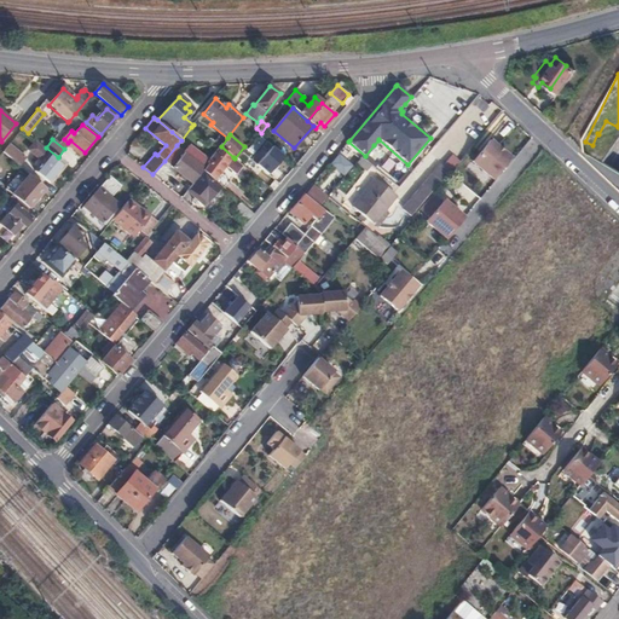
[(485,157),(496,145),(490,140),(473,161),(478,166),(485,157)]
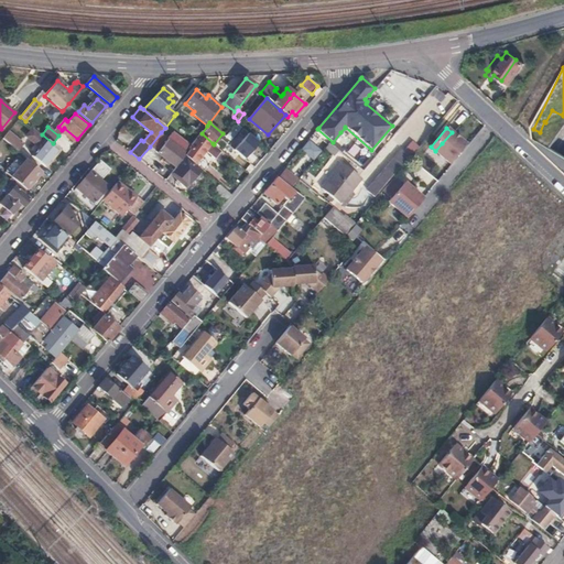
[(246,161),(260,143),(242,129),(228,145),(246,161)]
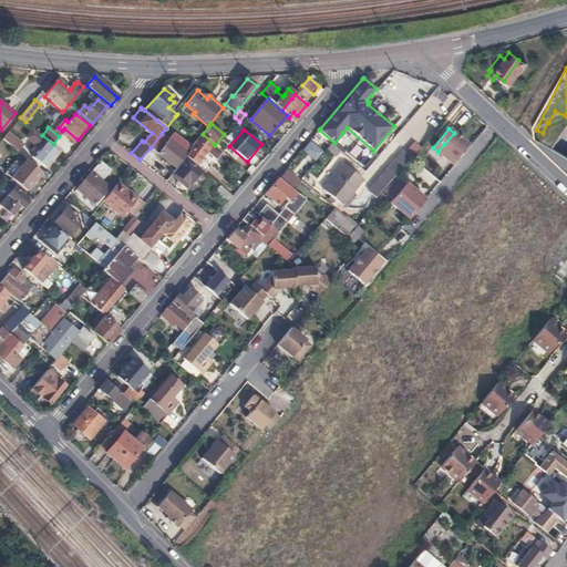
[(32,133),(30,136),(31,141),(39,147),(31,157),(45,169),(60,153),(51,145),(35,133),(33,133),(32,133)]
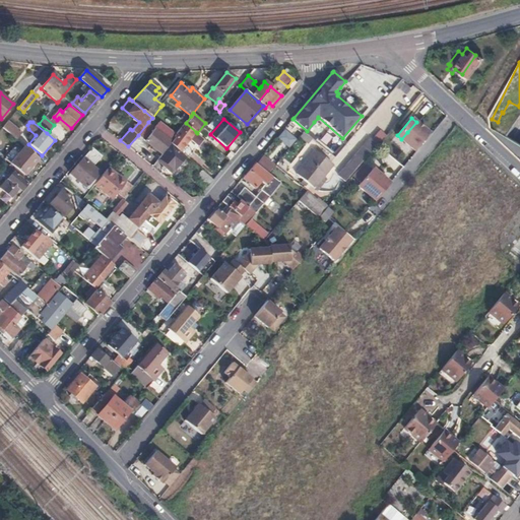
[(148,122),(138,135),(145,141),(155,128),(148,122)]
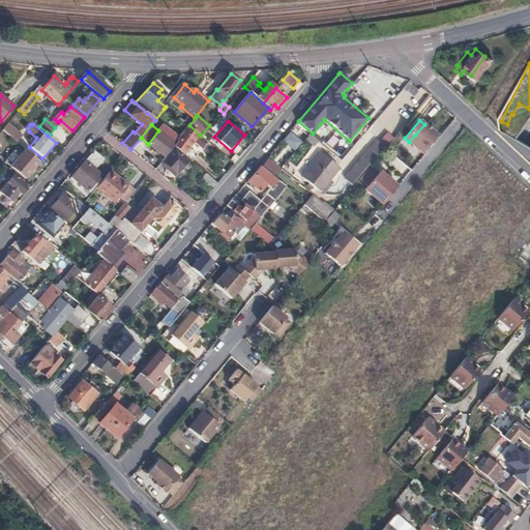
[(437,135),(424,124),(415,135),(409,142),(422,152),(437,135)]
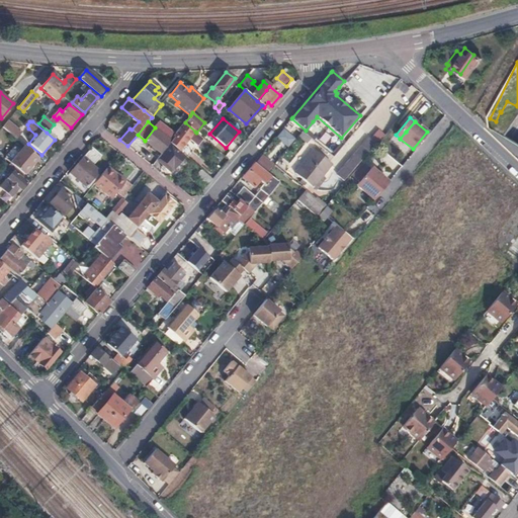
[(170,143),(178,150),(179,151),(189,140),(197,147),(202,141),(194,134),(195,132),(185,122),(184,124),(183,125),(180,128),(179,128),(173,137),(174,138),(171,141),(170,143)]
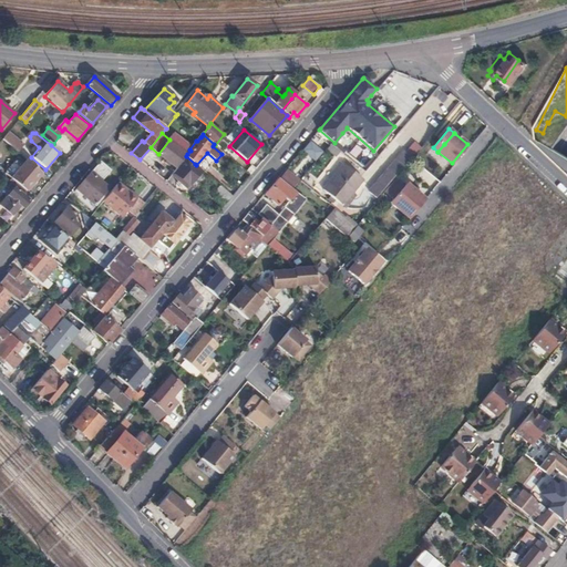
[(169,140),(158,154),(177,168),(186,156),(187,154),(182,148),(185,144),(179,140),(175,144),(169,140)]
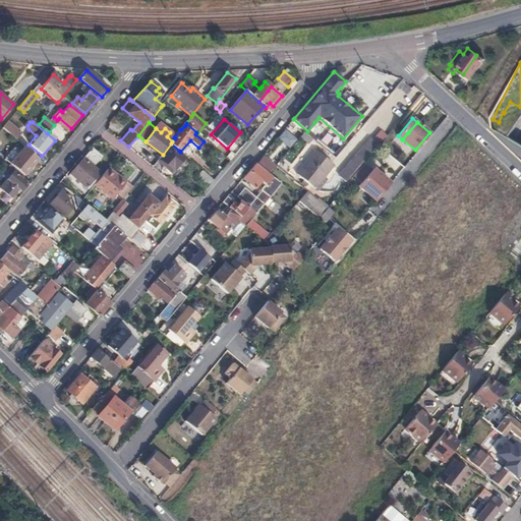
[(16,129),(11,135),(18,140),(23,135),(16,129)]
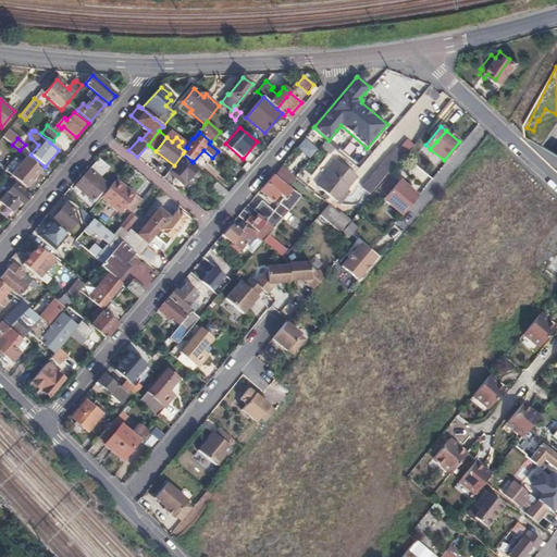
[(304,138),(296,147),(310,159),(318,150),(304,138)]
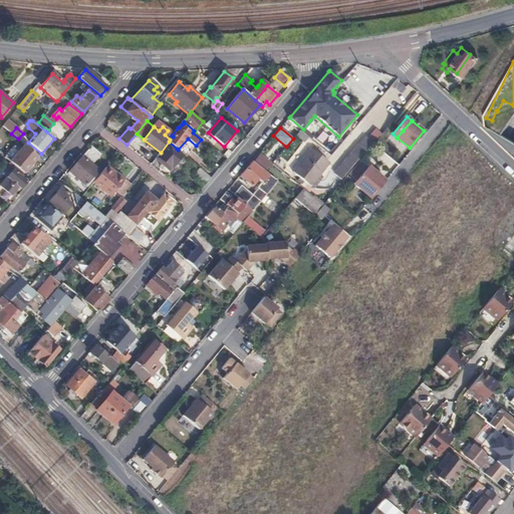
[(376,142),(381,133),(374,129),(368,137),(376,142)]
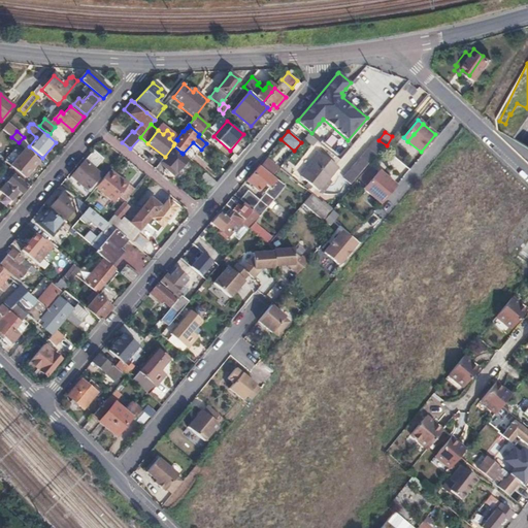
[(316,142),(307,136),(303,140),(311,146),(316,142)]
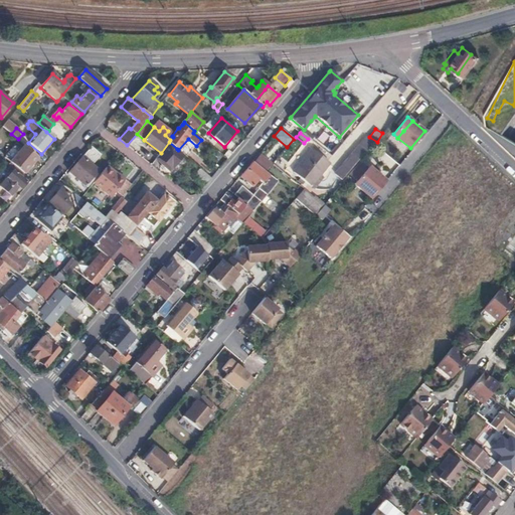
[(161,153),(157,158),(165,164),(164,166),(170,170),(181,155),(176,150),(177,149),(169,142),(161,153)]
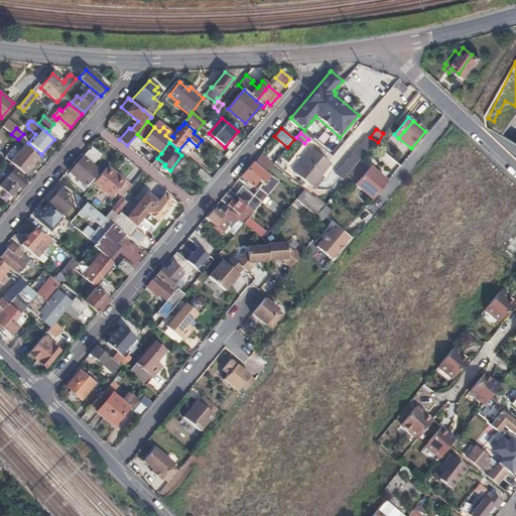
[(92,147),(70,173),(86,186),(87,185),(88,186),(98,174),(97,173),(98,171),(92,165),(101,154),(92,147)]
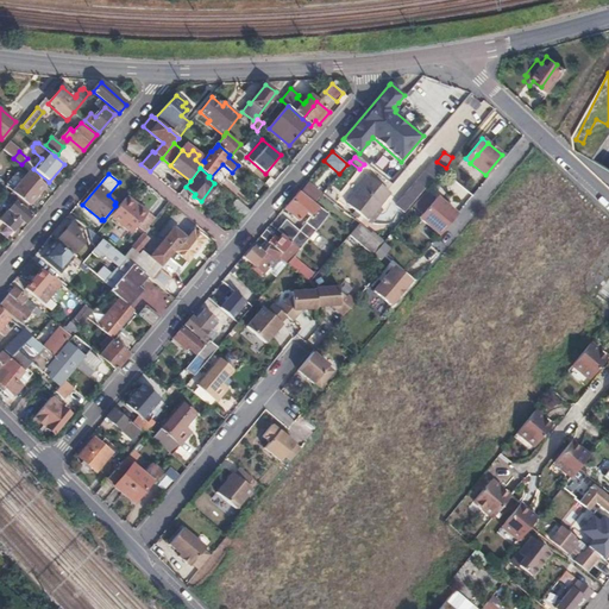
[(399,208),(406,214),(413,206),(424,193),(434,181),(426,174),(399,208)]
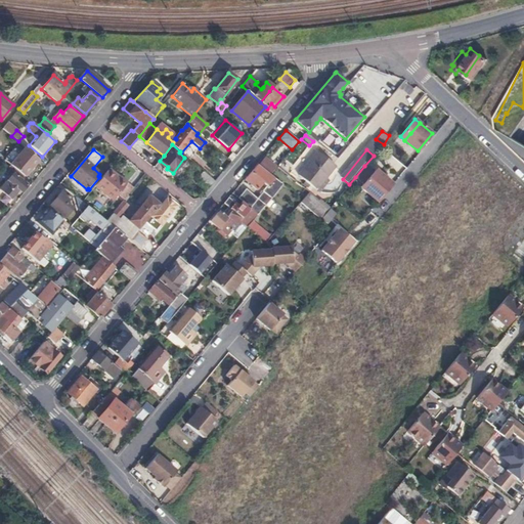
[(298,175),(317,190),(328,178),(337,167),(318,151),(298,175)]
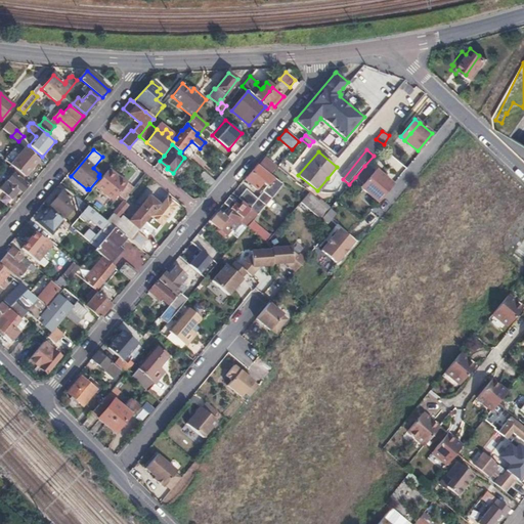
[(15,158),(17,159),(22,164),(17,169),(25,175),(37,161),(30,155),(26,159),(19,154),(15,158)]
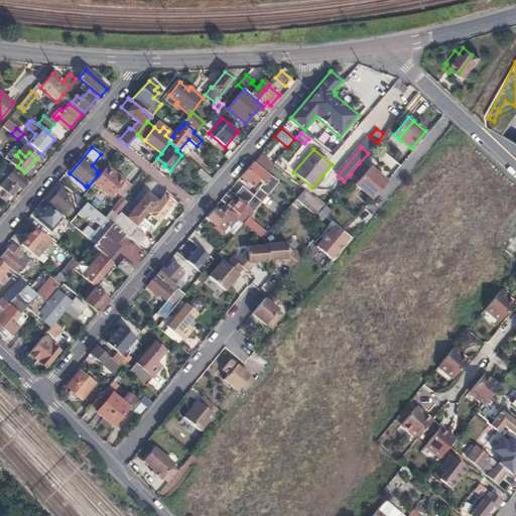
[(260,153),(254,161),(255,162),(266,172),(272,164),(260,153)]
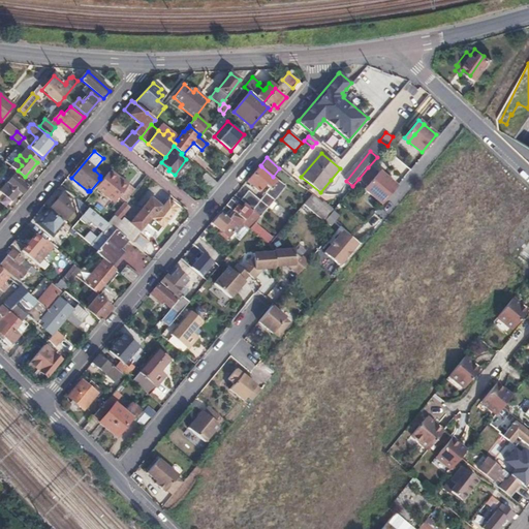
[(391,158),(387,166),(405,173),(408,165),(391,158)]
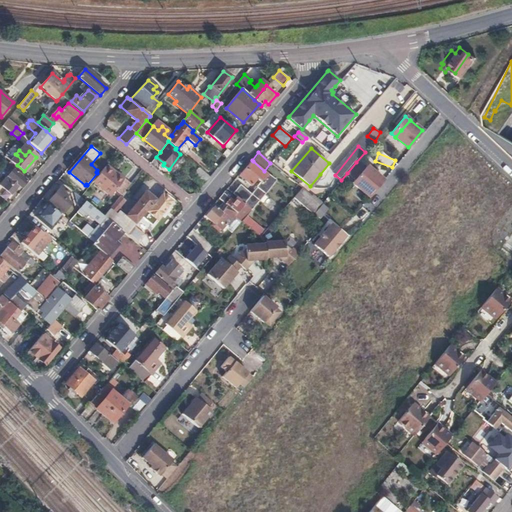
[(21,160),(17,155),(12,161),(17,165),(21,160)]
